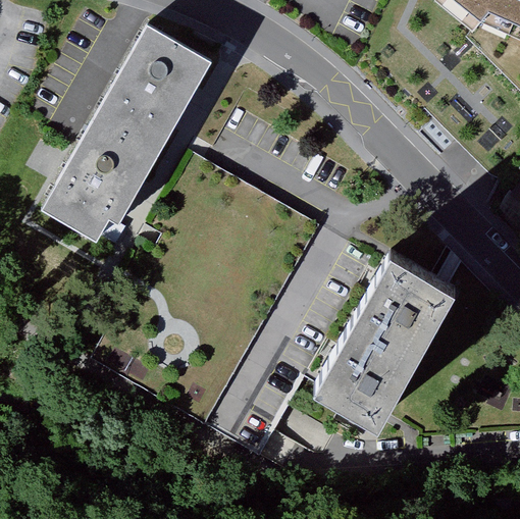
[(519,0),(434,0),(433,3),(471,36),(482,26),(519,42),(519,0)]
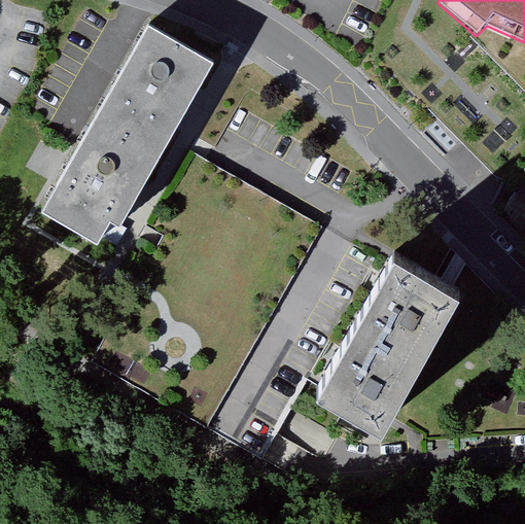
[(216,63),(146,24),(39,212),(108,251),(175,134),(216,63)]
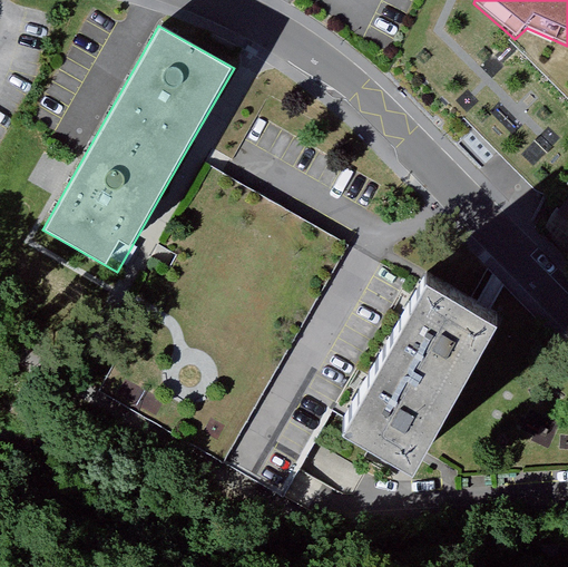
[(567,177),(559,188),(567,196),(550,217),(567,232),(567,177)]
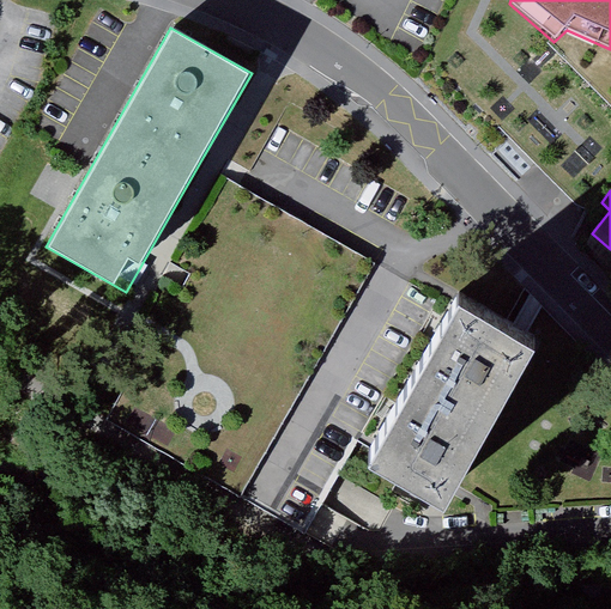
[(540,340),(457,293),(368,452),(452,499),(540,340)]
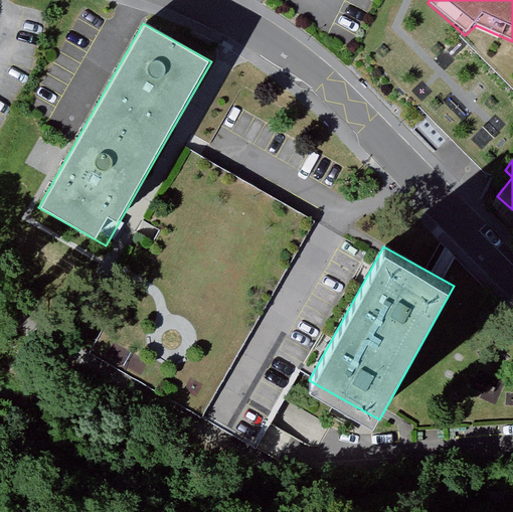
[(503,262),(512,271),(512,254),(511,252),(503,262)]
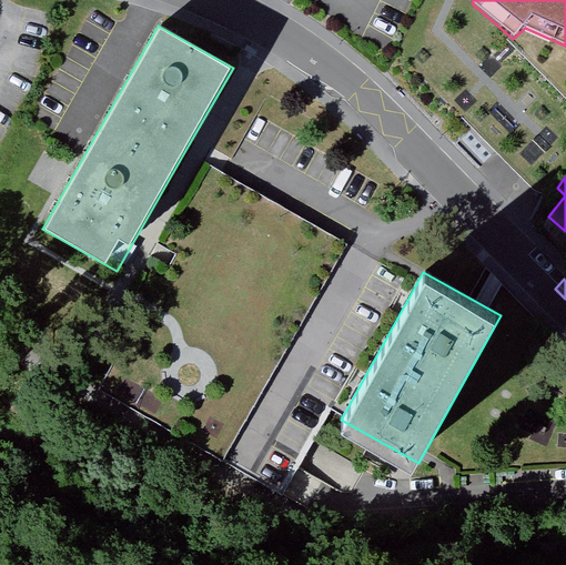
All buildings are outlined.
